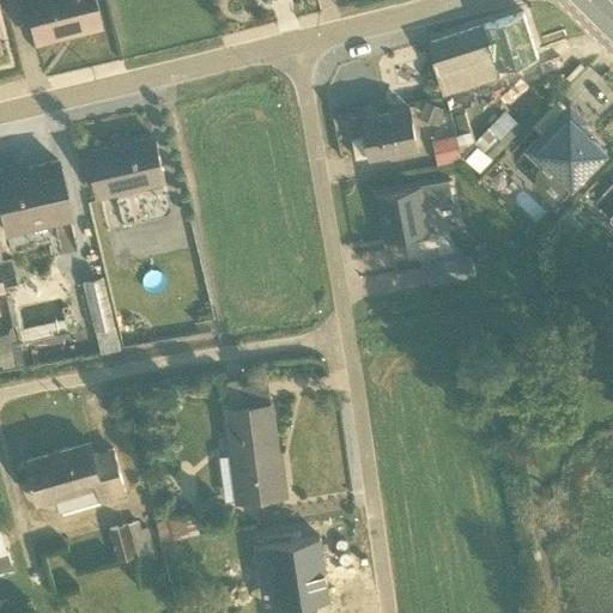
[(98,28),(91,0),(22,0),(34,44),(98,28)]
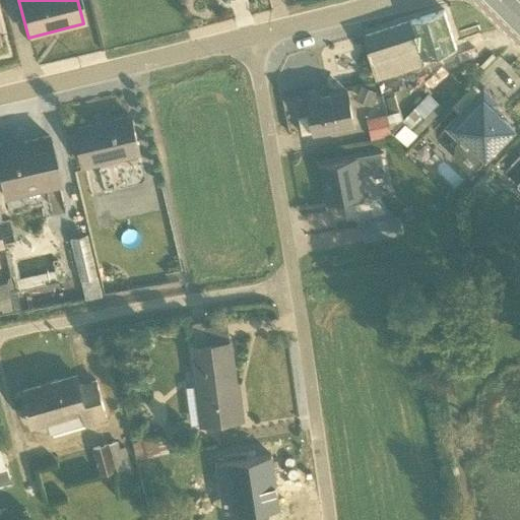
[(365,37),(379,81),(429,64),(427,59),(436,56),(438,59),(444,57),(443,53),(455,49),(443,11),(365,37)]
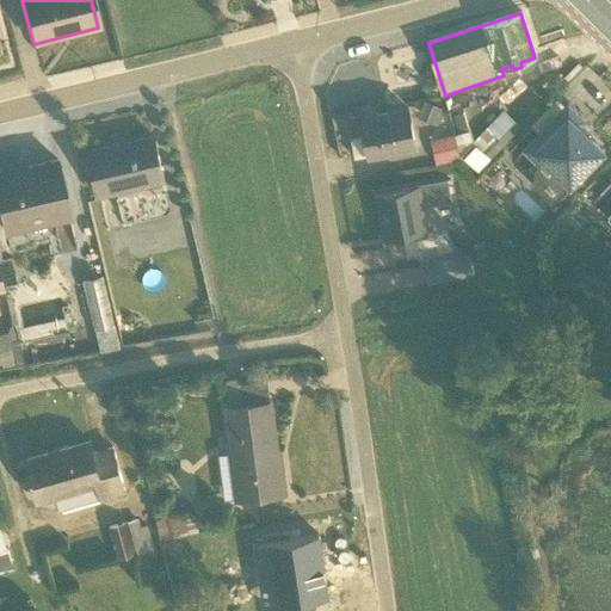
[(470,119),(497,111),(492,97),(466,106),(470,119)]
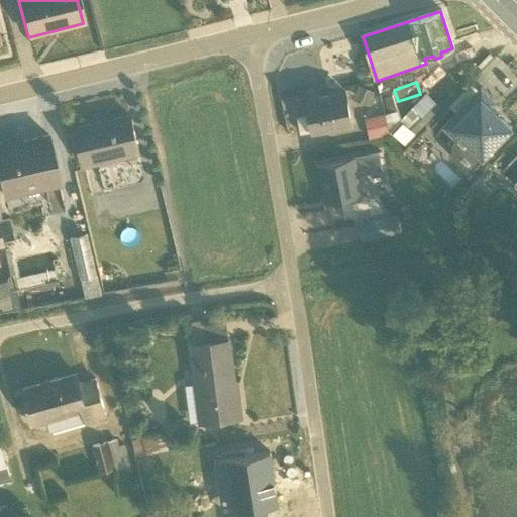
[(481,90),(479,91),(471,83),(448,105),(455,113),(441,127),(454,140),(451,144),(449,158),(466,173),(511,128),(490,107),(493,103),(481,90)]
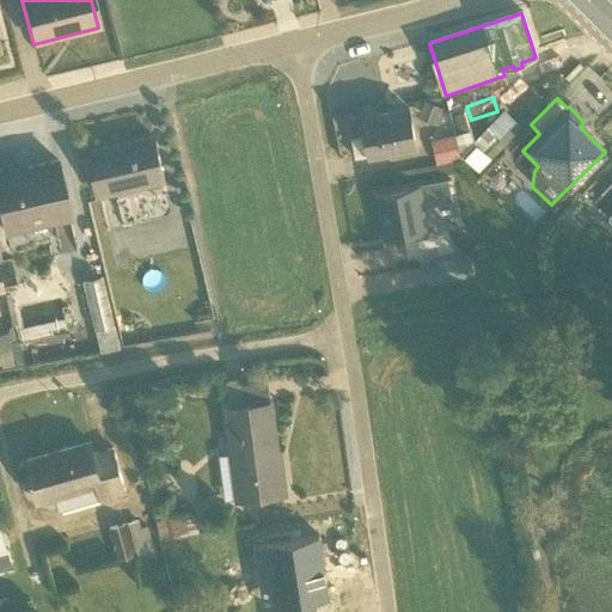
[(424,102),(417,118),(434,126),(441,109),(424,102)]
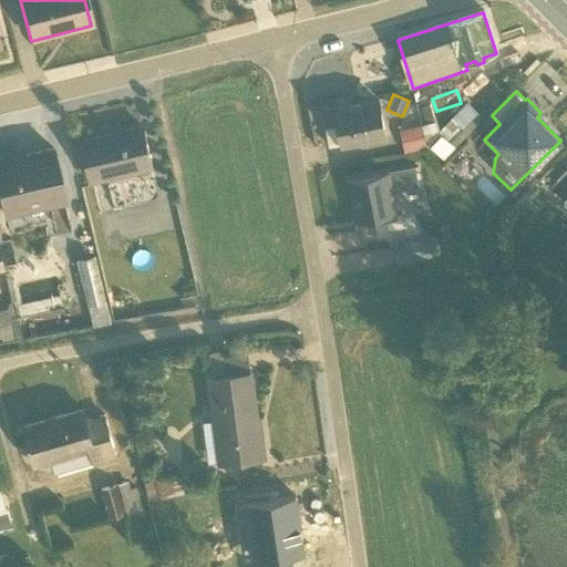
[(385,136),(378,102),(334,111),(338,127),(325,130),(329,147),(385,136)]
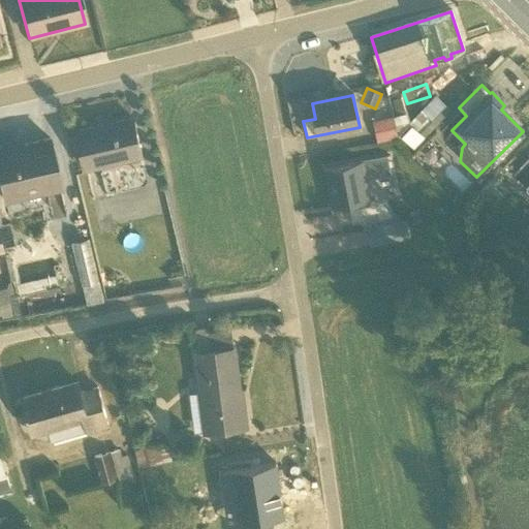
[(401,135),(413,148),(449,110),(435,96),(409,123),(401,98),(392,100),(396,117),(393,118),(398,138),(401,135)]
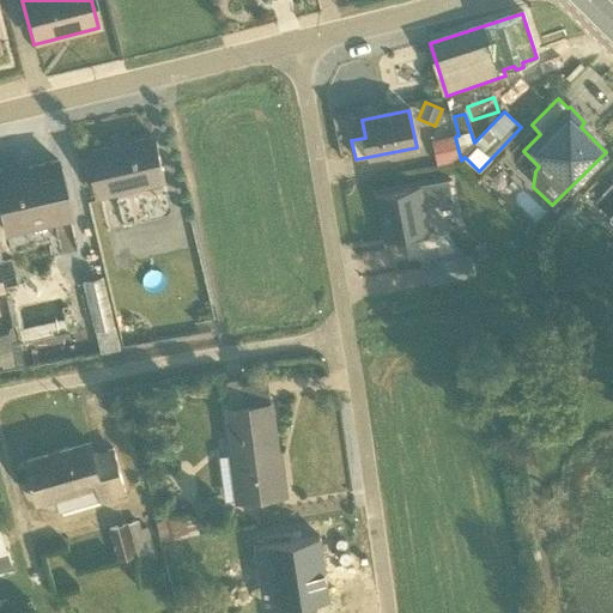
[(436,165),(461,161),(454,135),(431,141),(436,165)]
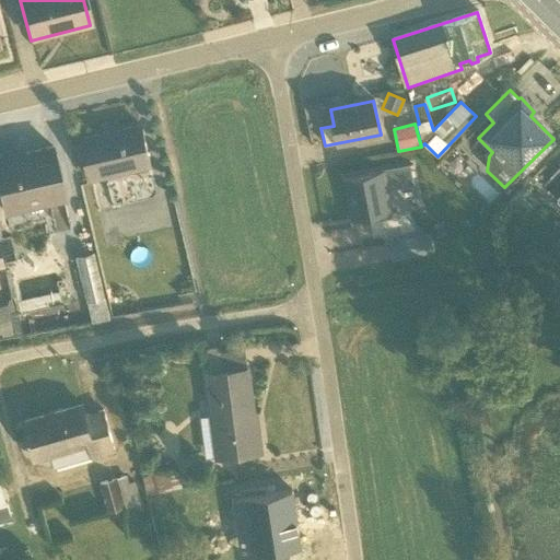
[(81,141),(91,182),(150,167),(140,127),(81,141)]
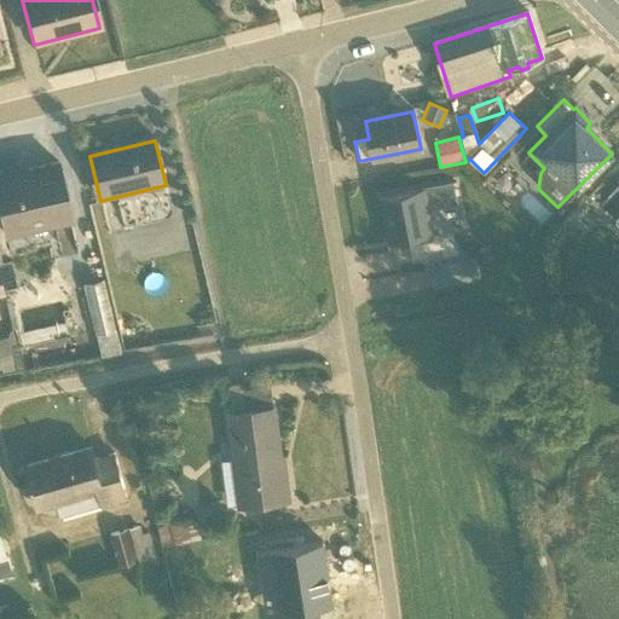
[(0,175),(0,218),(5,237),(70,221),(56,163),(0,175)]
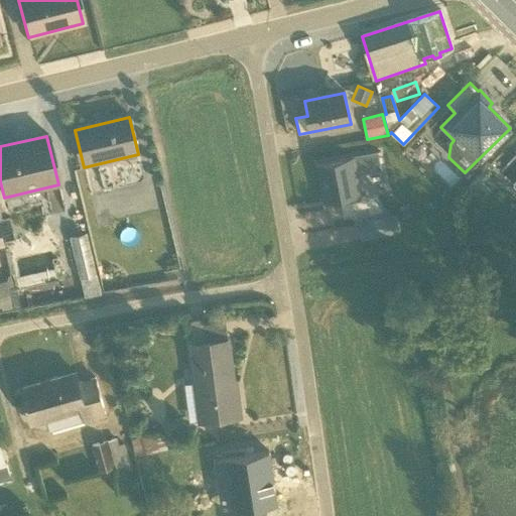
[(317,165),(325,203),(362,196),(358,174),(380,170),(377,153),(317,165)]
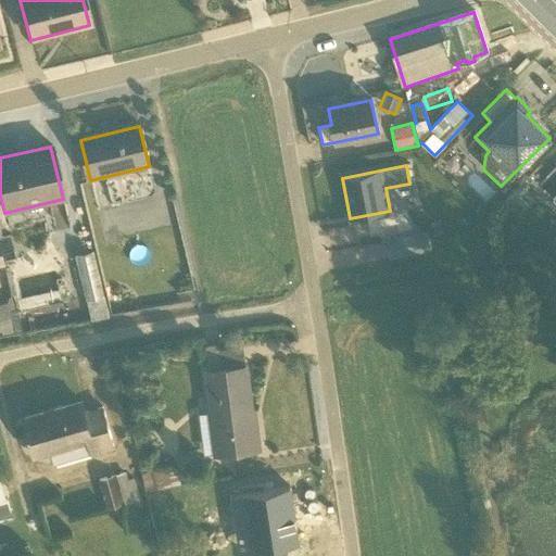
[(540,165),(506,201),(518,212),(526,204),(528,206),(545,189),(555,199),(555,167),(550,174),(540,165)]
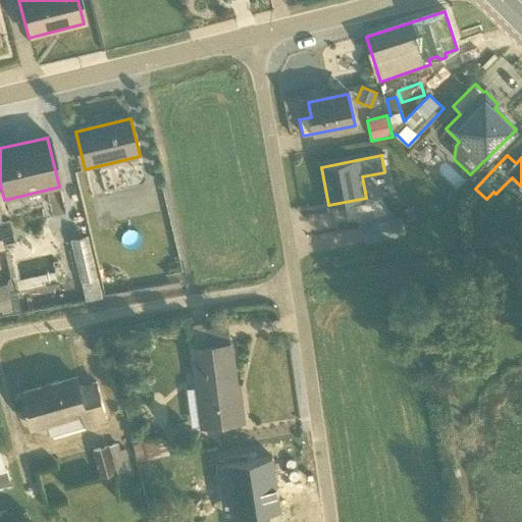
[(87,237),(71,240),(82,282),(80,282),(85,301),(101,297),(97,278),(87,237)]
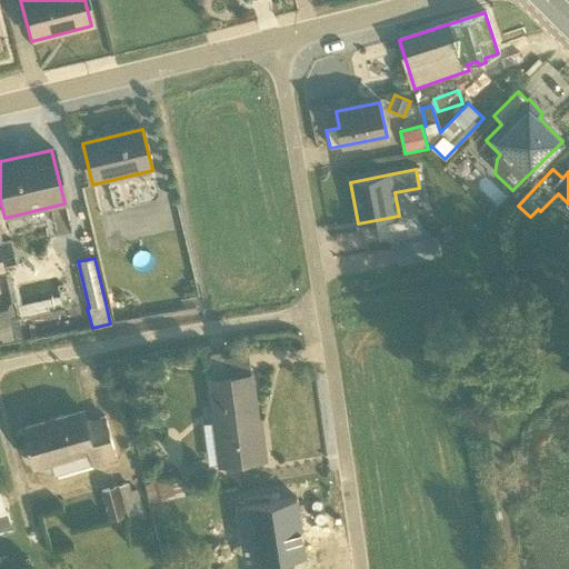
[(1,342),(19,338),(10,305),(7,306),(6,310),(0,311),(0,341),(0,342),(1,342)]
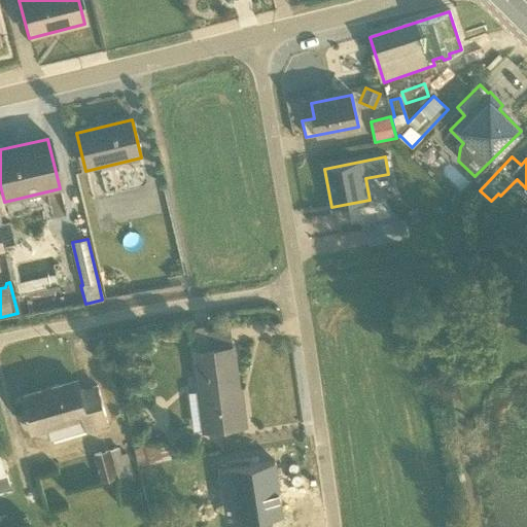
[(238,391),(233,348),(230,330),(209,332),(208,326),(194,328),(194,335),(201,392),(188,394),(194,432),(244,425),(241,401),(236,401),(234,392),(238,391)]
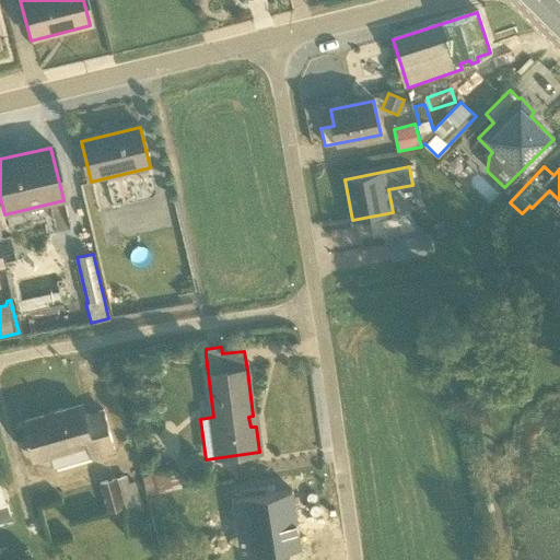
[(81,407),(24,423),(35,462),(50,457),(54,469),(114,453),(102,411),(84,416),(81,407)]
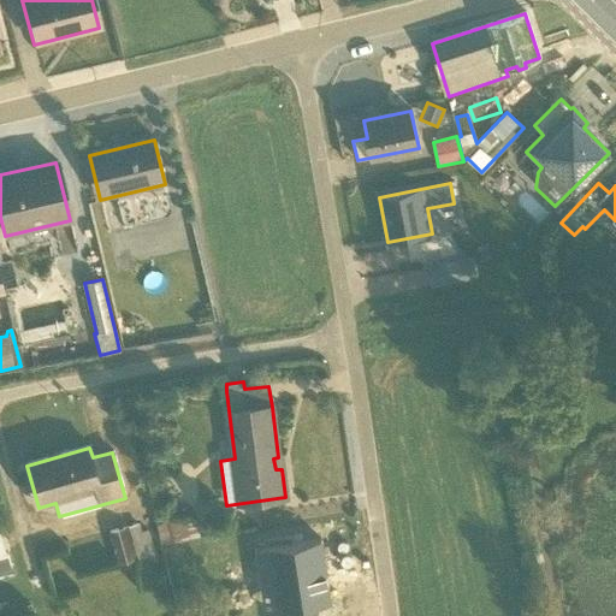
[(194,516),(157,526),(161,546),(199,537),(194,516)]
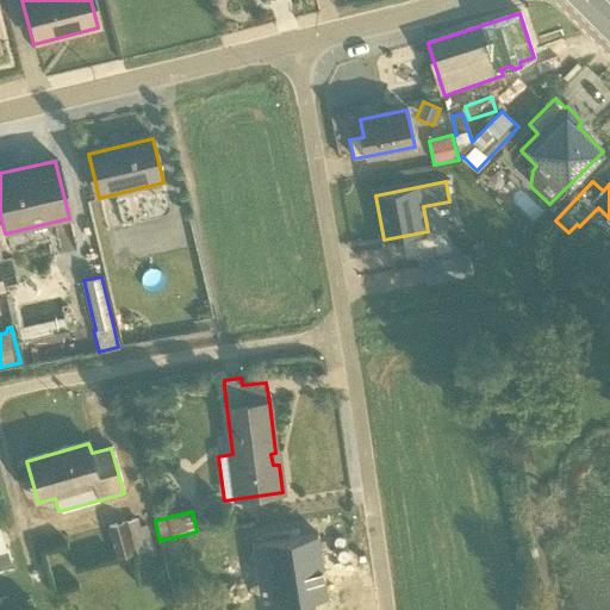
[(117,559),(153,548),(145,526),(139,527),(136,518),(107,527),(117,559)]
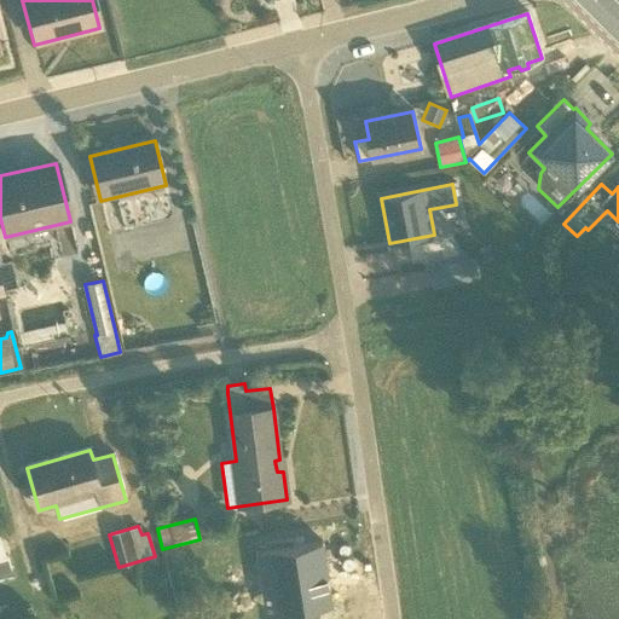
[(0,538),(0,576),(11,573),(0,538)]
